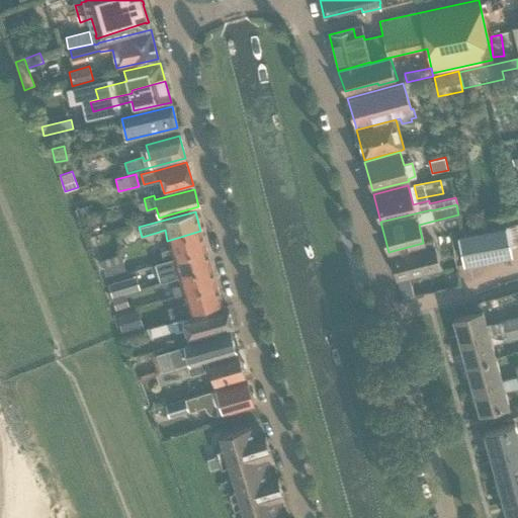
[(517,239),(515,226),(505,228),(510,248),(517,245),(517,239)]
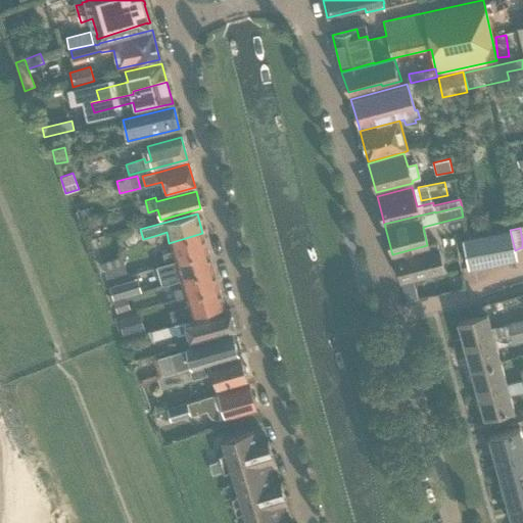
[(515,250),(510,230),(463,240),(469,268),(516,257),(515,250)]
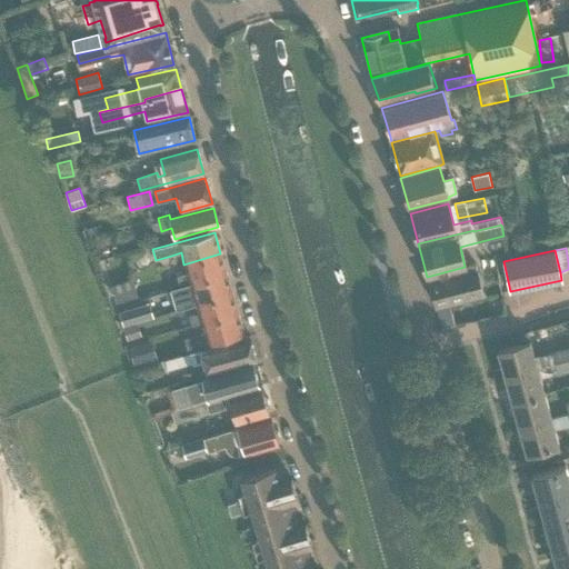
[(180,287),(190,283),(226,273),(220,253),(183,265),(187,275),(177,277),(180,287)]
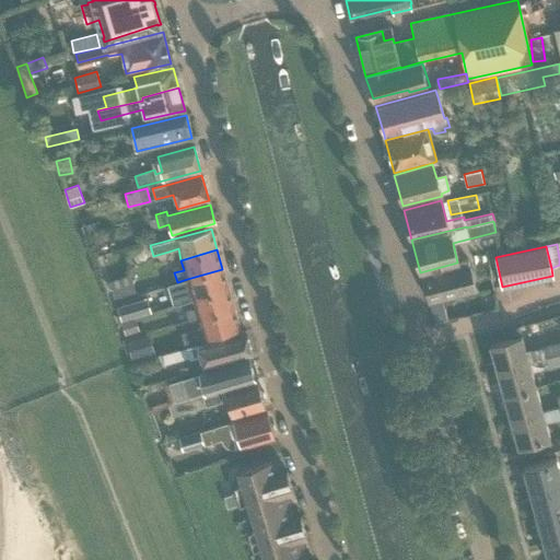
[(126,273),(120,257),(103,263),(108,279),(126,273)]
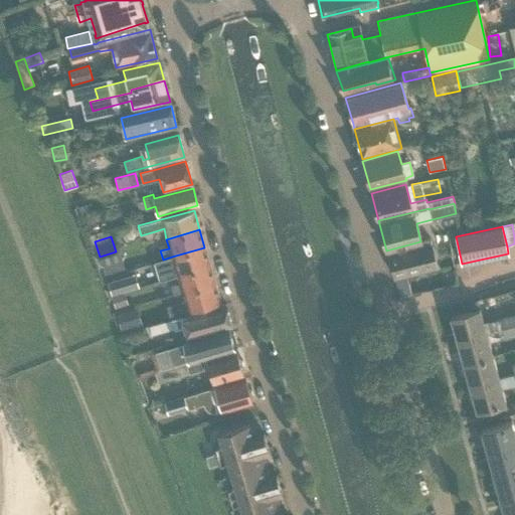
[(420,241),(386,250),(386,251),(387,250),(394,278),(438,267),(430,238),(420,241)]
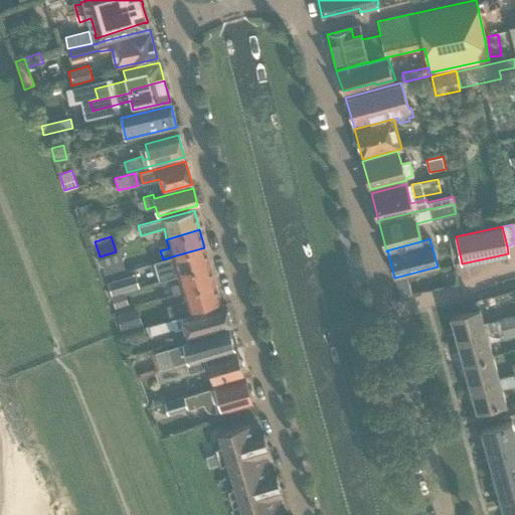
[(204,247),(172,256),(174,265),(157,270),(160,281),(168,278),(177,276),(210,267),(204,247)]
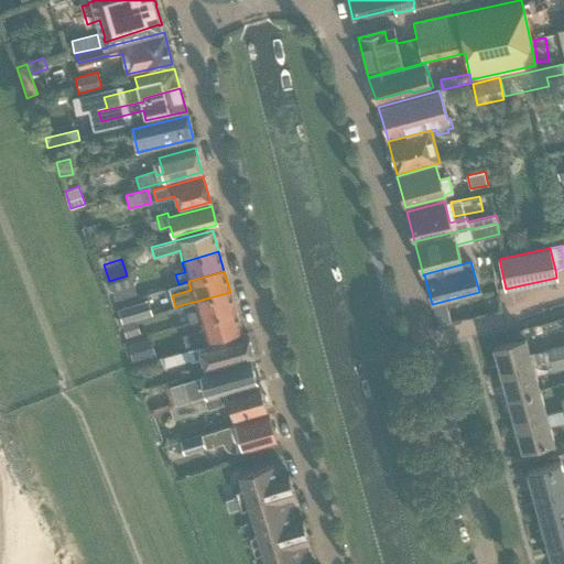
[(131,288),(128,278),(111,283),(114,292),(131,288)]
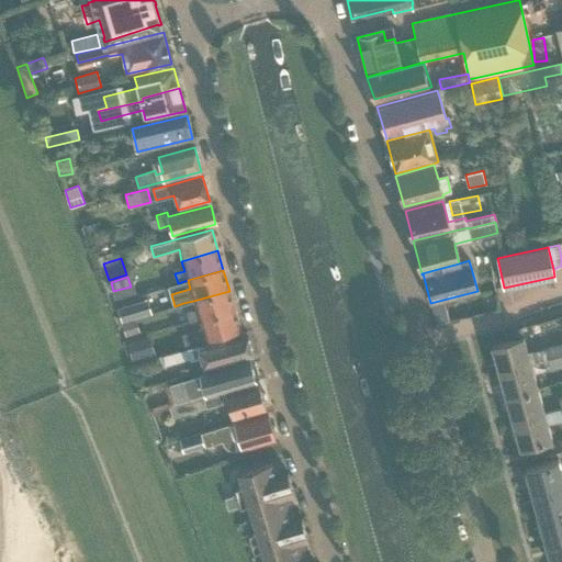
[(199,319),(235,308),(229,291),(193,301),(195,311),(187,313),(189,322),(199,319)]
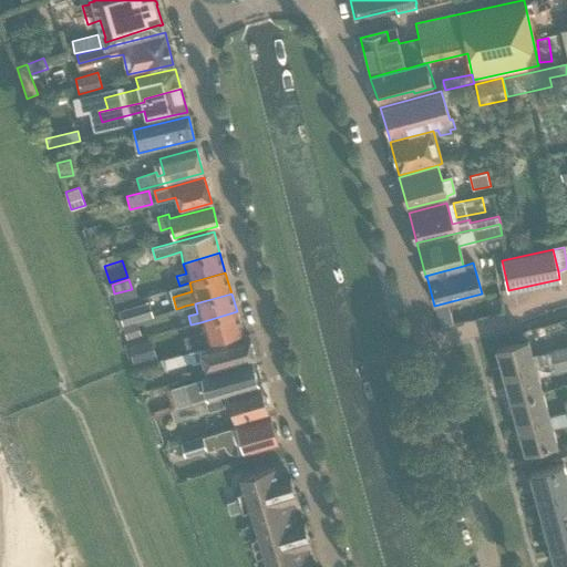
[(153,316),(148,301),(127,308),(132,322),(153,316)]
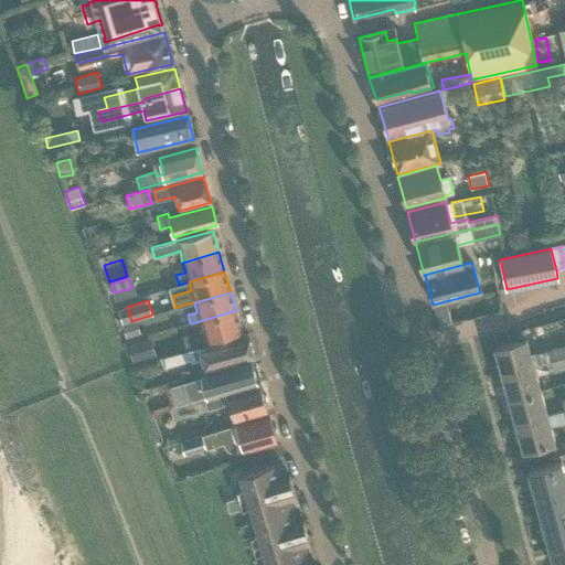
[(236,310),(200,321),(203,330),(183,336),(187,347),(242,331),(236,310)]
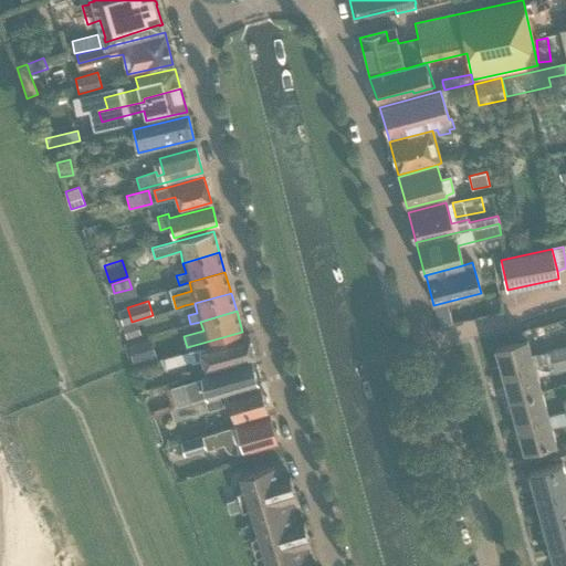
[(137,323),(125,327),(128,338),(142,335),(137,323)]
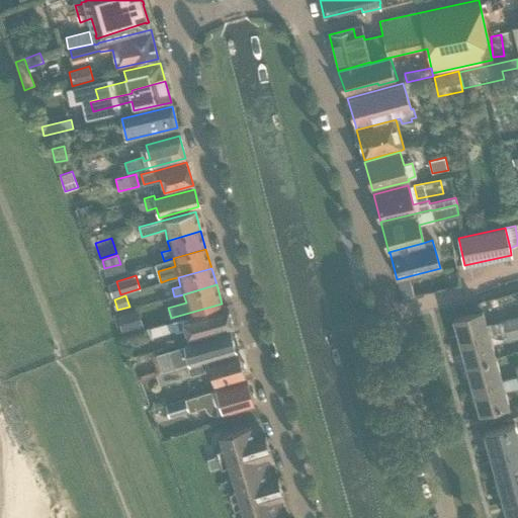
[(189,341),(233,328),(227,306),(172,322),(175,330),(185,328),(189,341)]
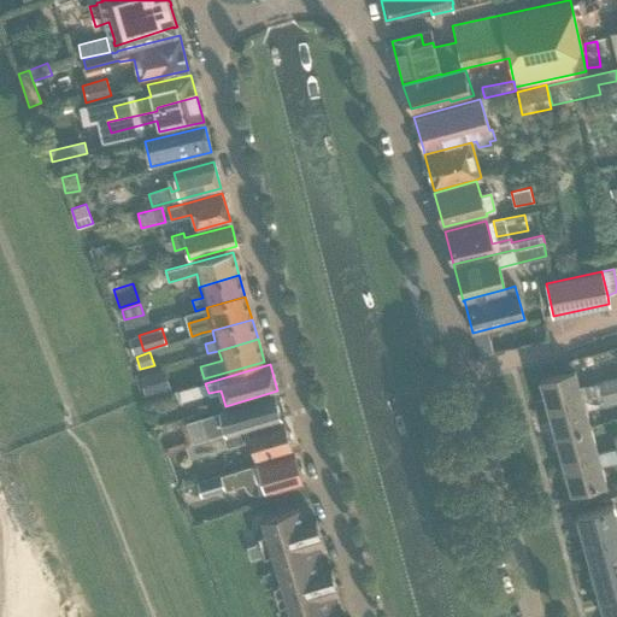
[(165,369),(140,376),(140,377),(146,398),(171,391),(165,369)]
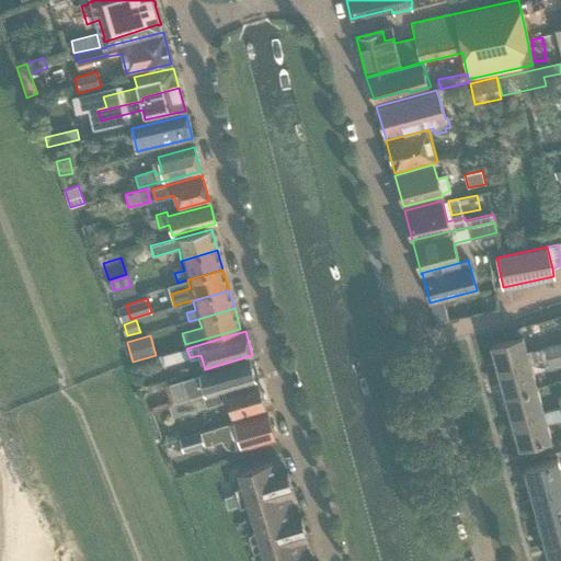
[(547,358),(544,347),(527,352),(523,336),(491,345),(497,371),(529,363),(547,358)]
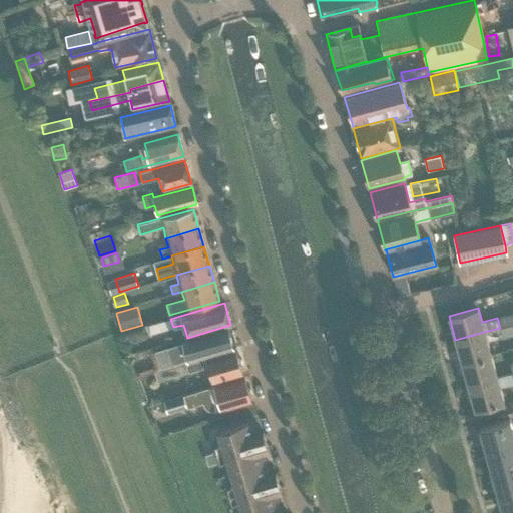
[(497,318),(500,328),(512,323),(512,313),(497,318)]
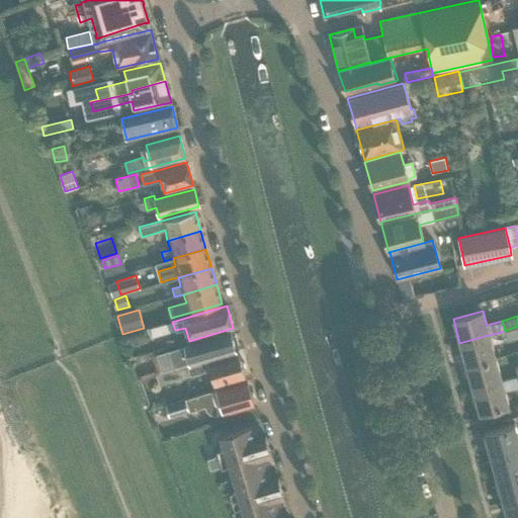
[(153,337),(168,332),(166,324),(150,328),(153,337)]
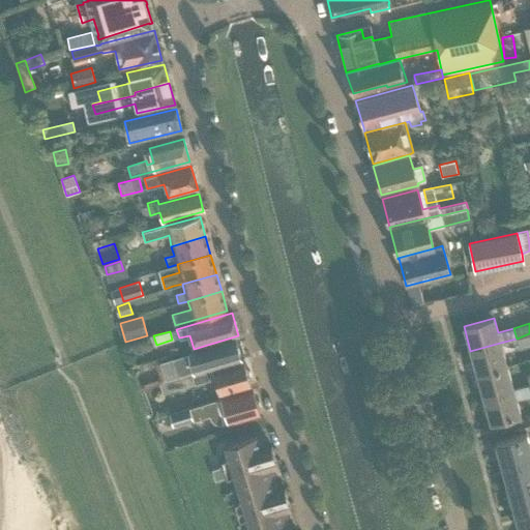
[(529,333),(517,339),(519,348),(529,345),(529,333)]
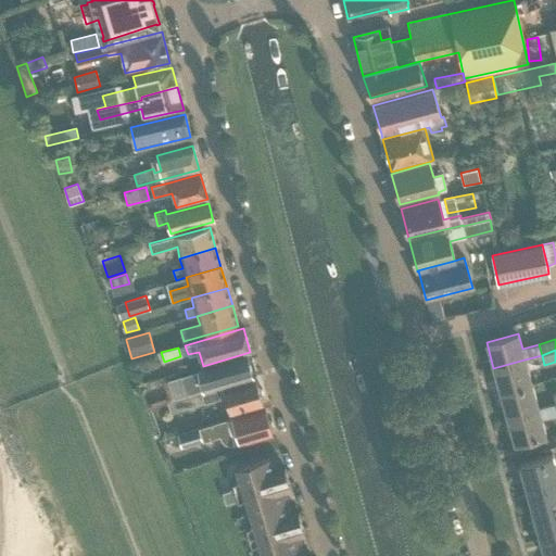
[(253,375),(248,357),(163,381),(168,399),(253,375)]
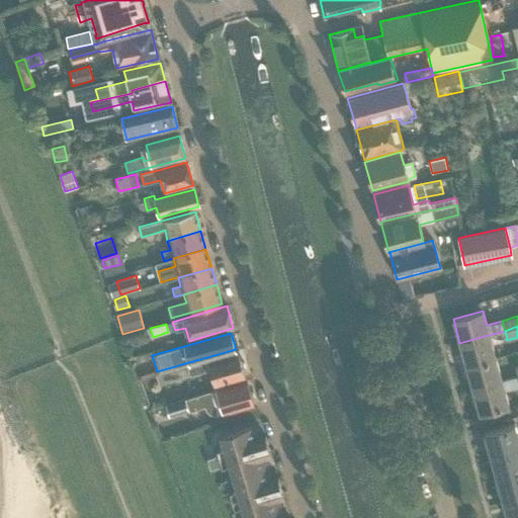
[(495,358),(489,335),(459,343),(466,366),(495,358)]
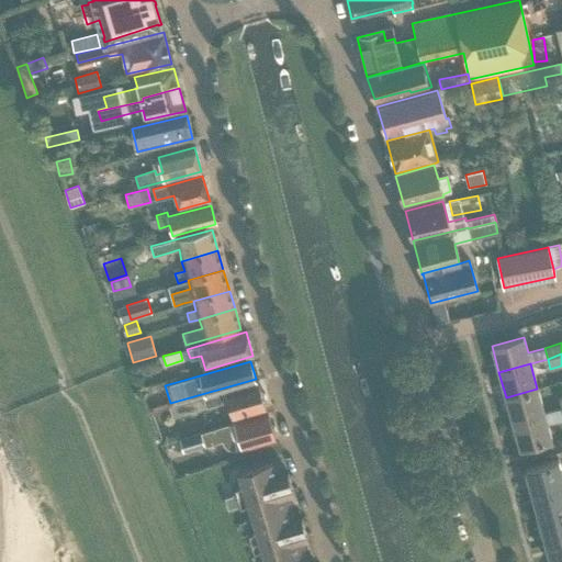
[(265,404),(266,401),(263,393),(261,392),(258,380),(169,406),(172,417),(223,403),(223,400),(227,398),(233,418),(266,408),(265,404)]
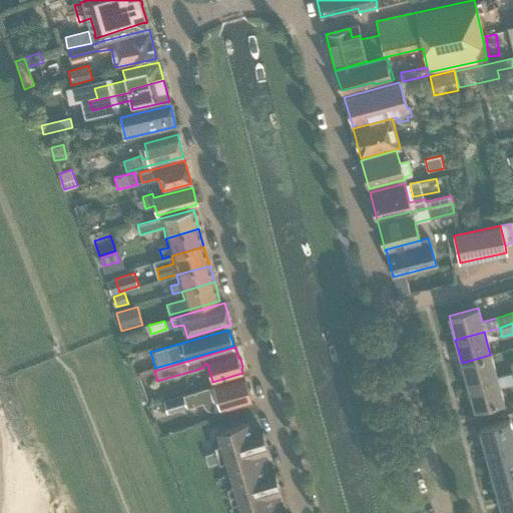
[(512,373),(510,364),(494,368),(490,355),(462,363),(468,385),(512,373)]
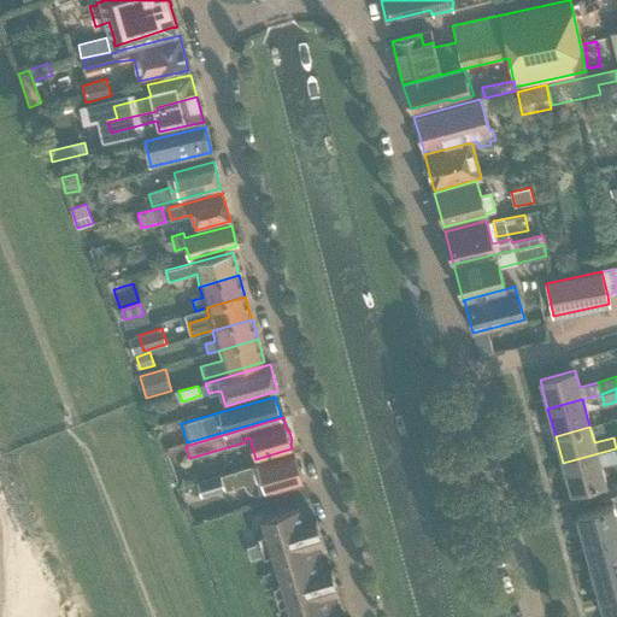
[(610,463),(616,460),(616,452),(616,448),(563,463),(570,492),(605,482),(600,465),(610,463)]
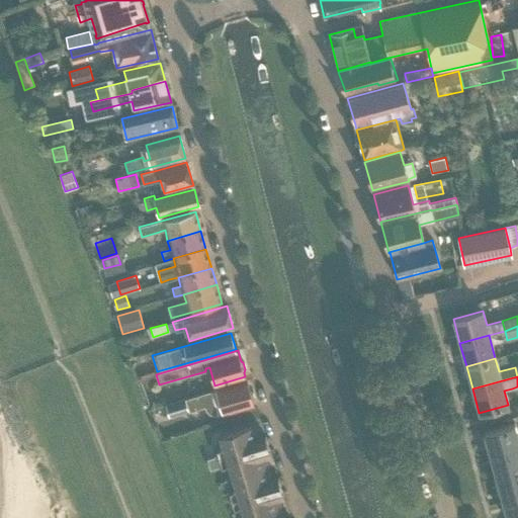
[(185,399),(166,405),(169,417),(204,406),(206,410),(209,414),(213,415),(218,415),(223,413),(223,414),(253,405),(252,402),(254,399),(252,394),(250,392),(246,380),(217,390),(185,399)]
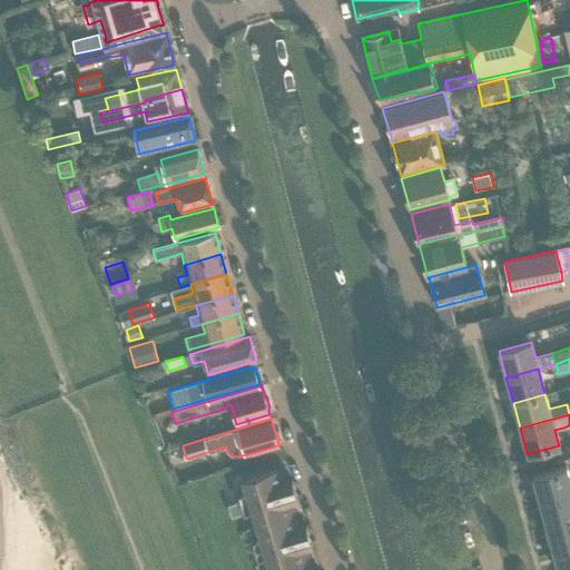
[(569,492),(569,480),(566,465),(533,475),(540,501),(569,492)]
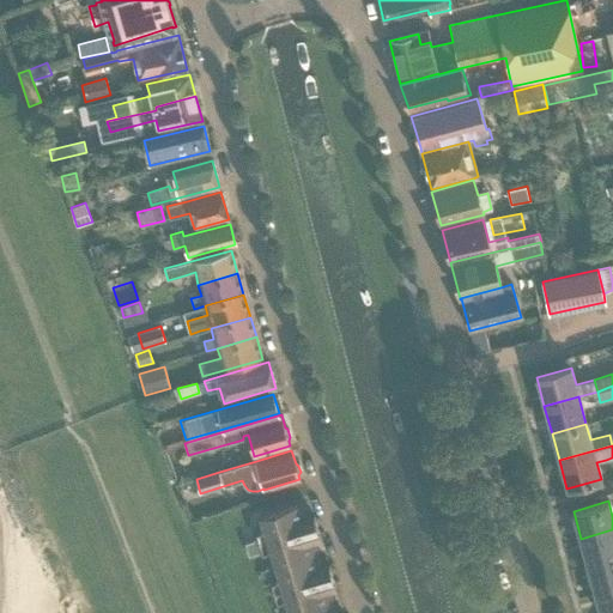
[(320,538),(317,527),(314,515),(307,517),(302,503),(260,516),(265,532),(255,534),(262,554),(271,552),(275,566),(317,553),(314,540),(320,538)]
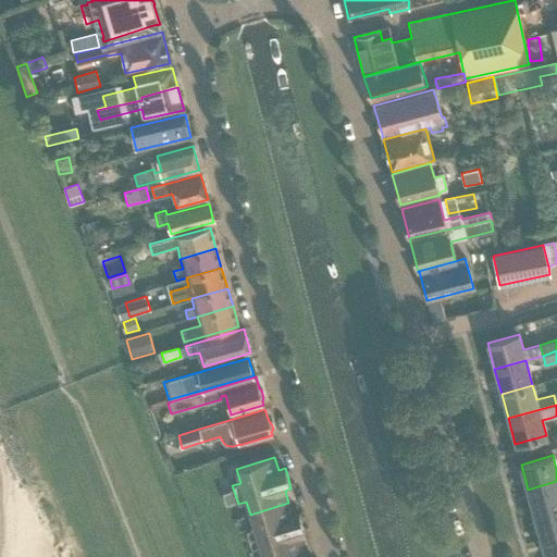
[(556,508),(556,481),(528,490),(534,515),(556,508)]
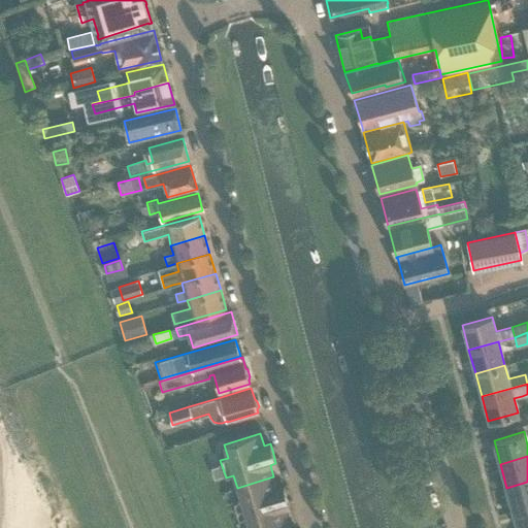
[(289,505),(286,496),(283,487),(276,488),(273,476),(237,488),(240,500),(233,502),(238,521),(246,518),(249,527),(257,527),(287,519),(283,507),(289,505)]
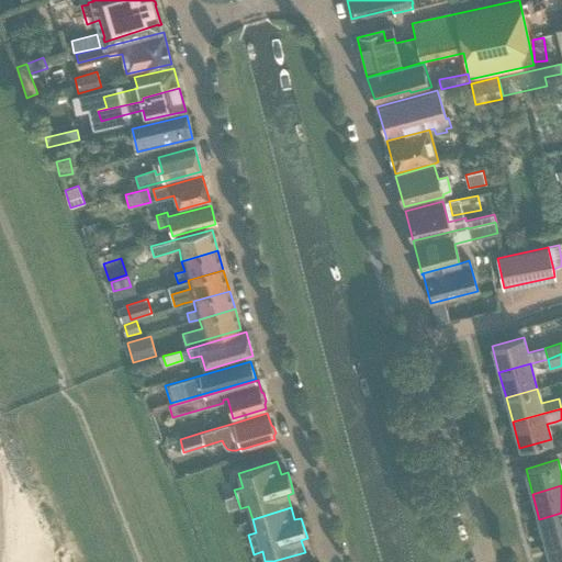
[(561,540),(561,513),(539,519),(547,544),(561,540)]
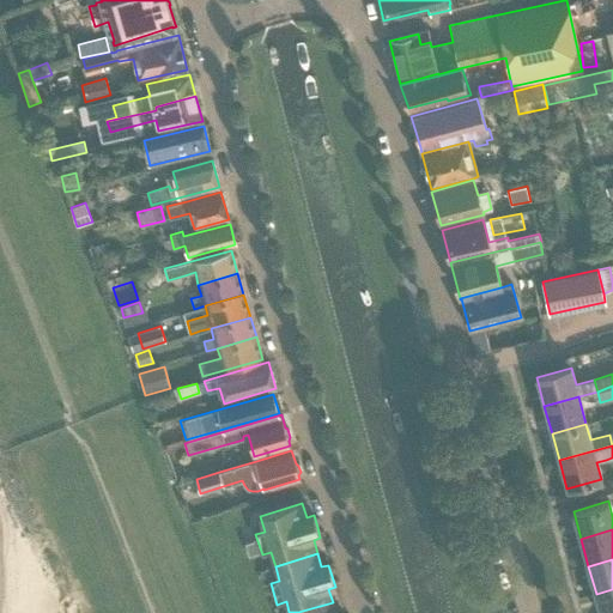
[(612,612),(612,589),(596,594),(601,612),(612,612)]
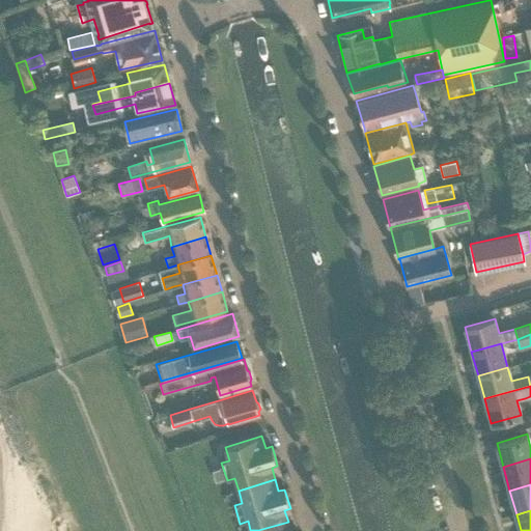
[(290,530),(288,522),(258,530),(290,530)]
